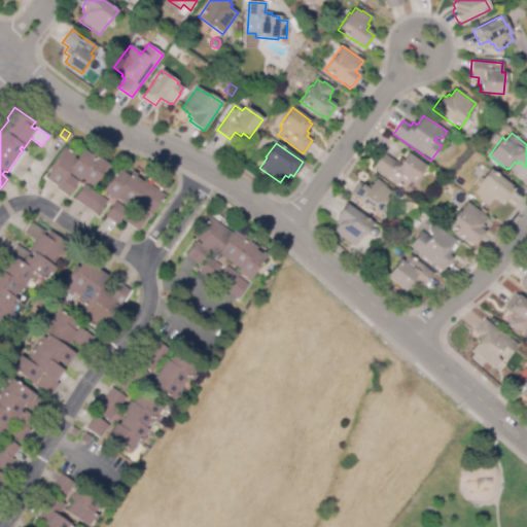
[(68,197),(56,187),(56,186),(45,179),(51,171),(48,169),(65,146),(75,154),(73,157),(75,160),(82,149),(94,157),(95,154),(107,164),(91,186),(80,178),(78,181),(68,173),(67,174),(78,182),(68,197)]
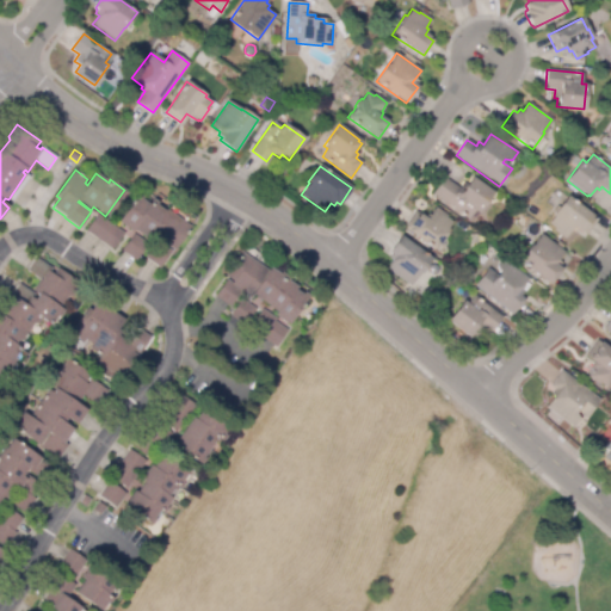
[(468,220),(433,193),(445,178),(460,189),(463,183),(467,185),(473,177),(494,192),(479,213),(474,210),(468,220)]
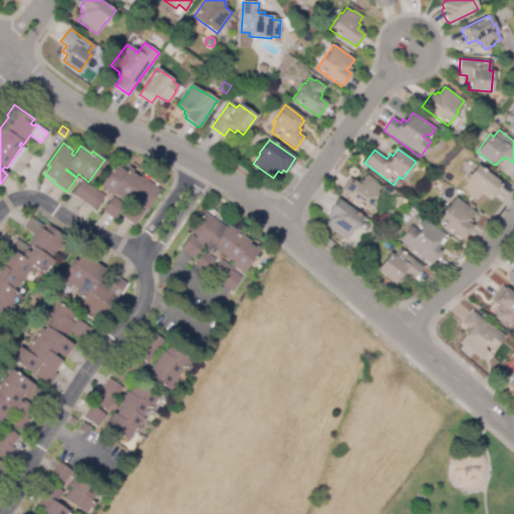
[(135,225),(119,215),(115,220),(102,211),(112,197),(125,206),(126,204),(112,194),(110,195),(99,187),(115,163),(120,166),(118,168),(124,172),(129,168),(133,171),(132,173),(139,178),(140,176),(161,191),(147,210),(141,206),(140,208),(145,211),(135,225)]
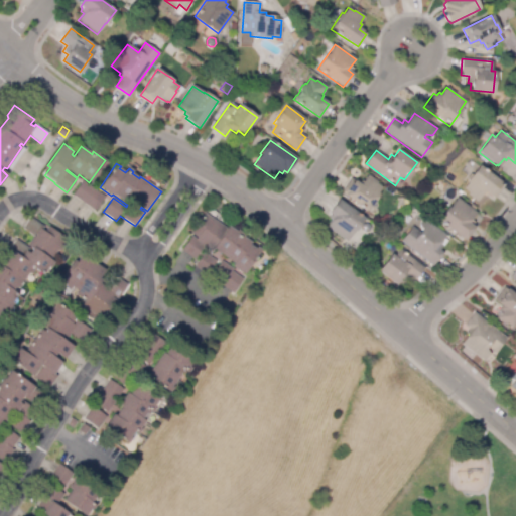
[(477,202),(468,195),(469,192),(464,188),(469,182),(467,181),(480,165),(504,185),(494,199),(487,192),(485,197),(483,195),(477,202)]
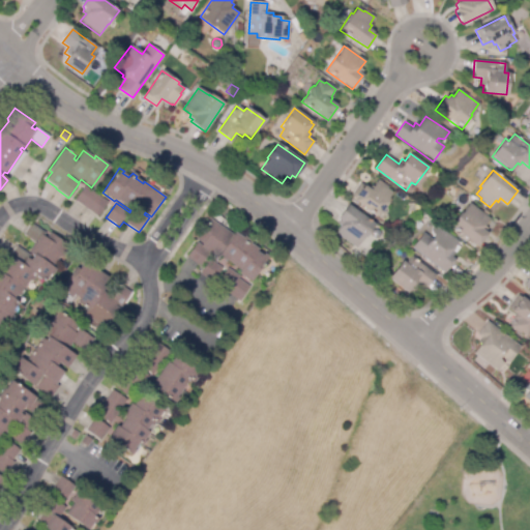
[(376,216),(350,198),(360,183),(369,189),(371,185),(373,187),(378,180),(387,187),(387,188),(392,194),(376,216)]
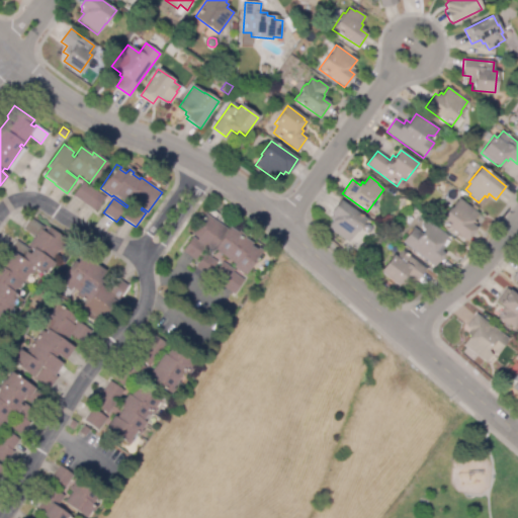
[(95,211),(73,196),(83,181),(83,182),(105,197),(95,211)]
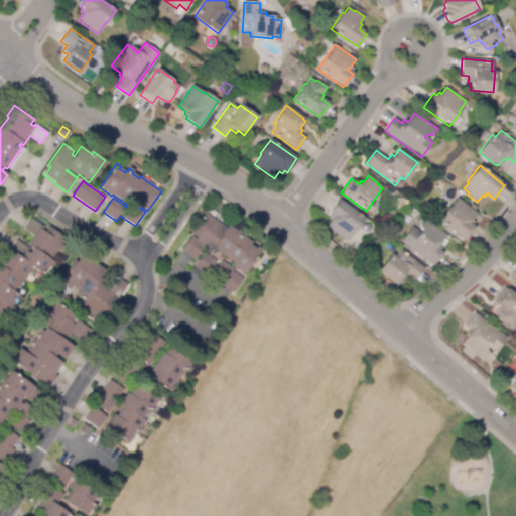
[(464,240),(438,221),(448,207),(449,208),(457,198),(477,213),(472,220),(475,222),(472,226),(474,227),(464,240)]
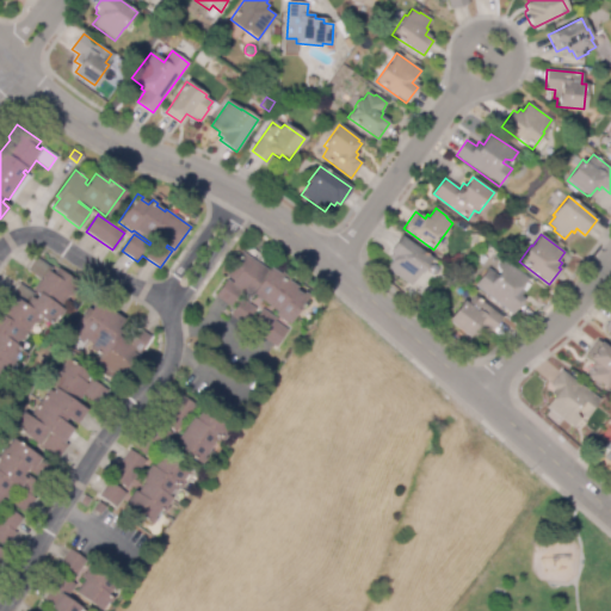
[(411,285),(388,269),(393,261),(389,258),(392,253),(389,252),(400,236),(430,258),(411,285)]
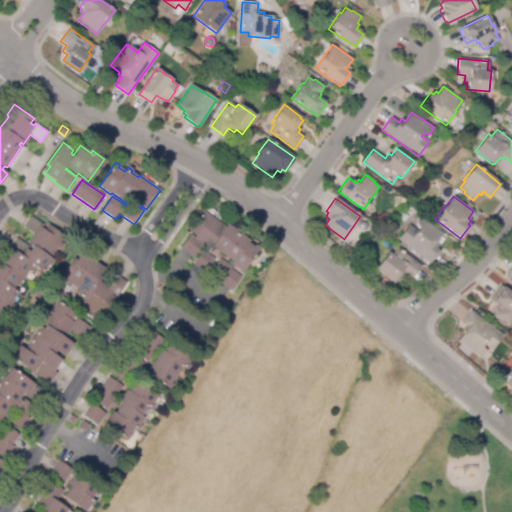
[(204,273),(190,263),(194,258),(181,248),(190,234),(194,237),(196,235),(190,231),(204,211),(225,227),(226,224),(234,230),(235,228),(242,233),(241,235),(249,240),(247,242),(253,246),(255,245),(259,248),(242,272),(230,264),(232,261),(207,243),(203,250),(214,258),(204,273)]
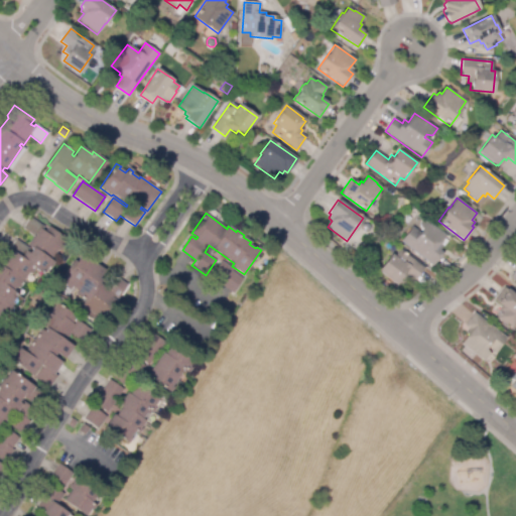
[(0,317),(0,266),(3,262),(1,260),(3,258),(0,256),(5,248),(9,249),(16,240),(29,249),(30,248),(27,245),(33,236),(23,228),(30,218),(42,227),(41,229),(45,231),(47,226),(68,241),(61,250),(57,250),(51,260),(53,262),(51,267),(47,268),(43,273),(35,268),(32,273),(28,274),(23,280),(24,280),(20,287),(14,287),(13,291),(17,294),(12,302),(12,304),(7,312),(5,312),(0,317)]
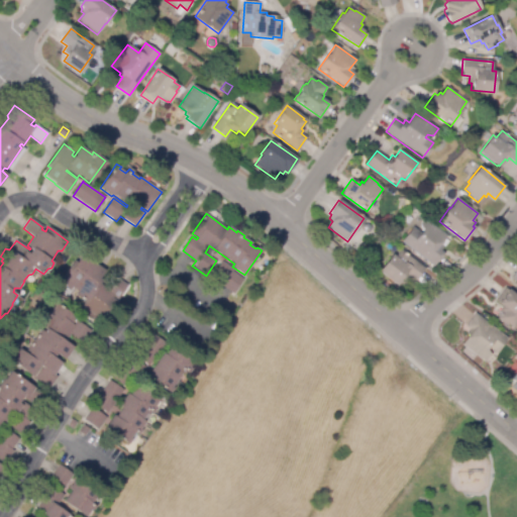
[(433,266),(402,241),(413,227),(421,232),(422,230),(420,225),(425,218),(447,235),(440,244),(443,246),(440,250),(443,252),(433,266)]
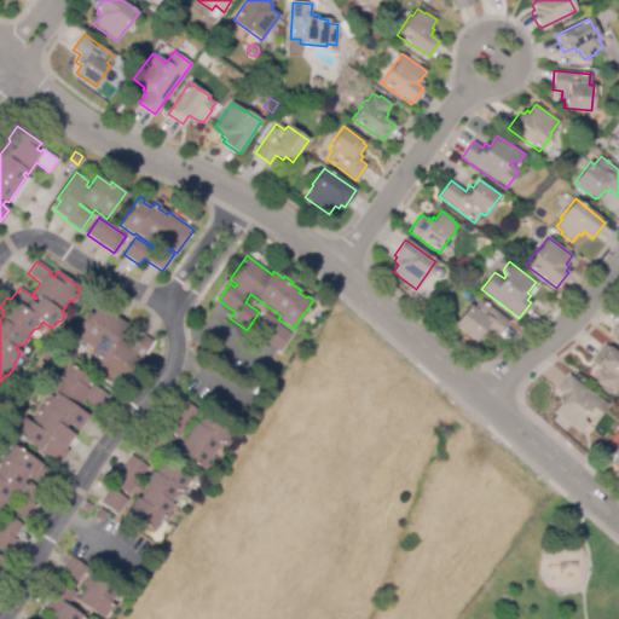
[(474,341),(453,325),(469,305),(473,308),(480,299),(508,320),(496,337),(485,328),(474,341)]
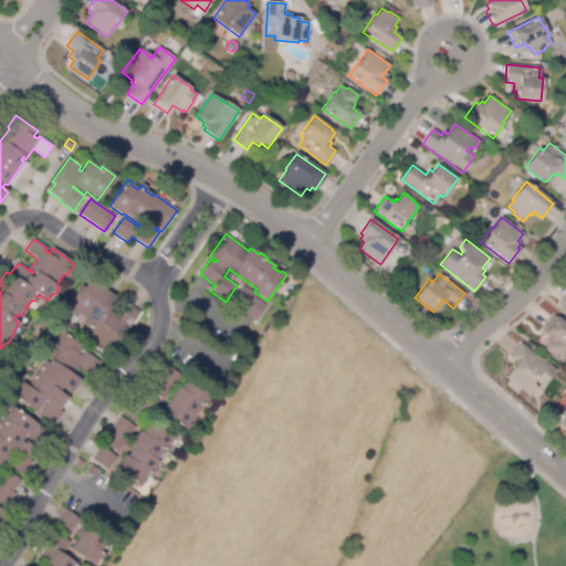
[(114,353),(90,336),(93,331),(82,323),(84,320),(77,315),(75,318),(63,310),(81,285),(84,286),(90,279),(115,296),(108,305),(111,307),(109,310),(117,316),(126,303),(139,312),(128,328),(124,325),(123,326),(129,331),(114,353)]
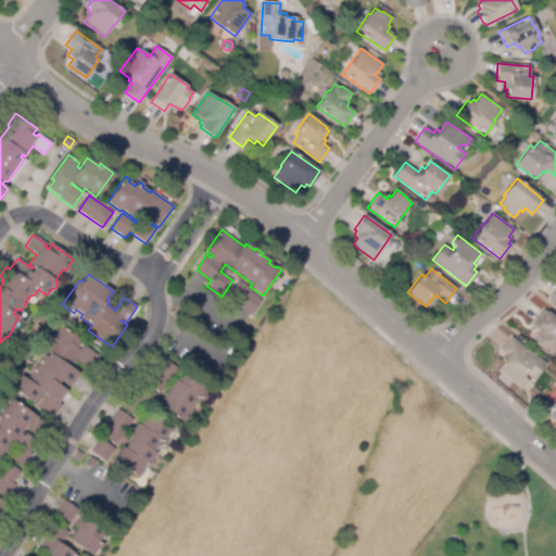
[(250,315),(237,306),(239,304),(228,295),(240,281),(250,289),(249,290),(262,300),(250,315)]
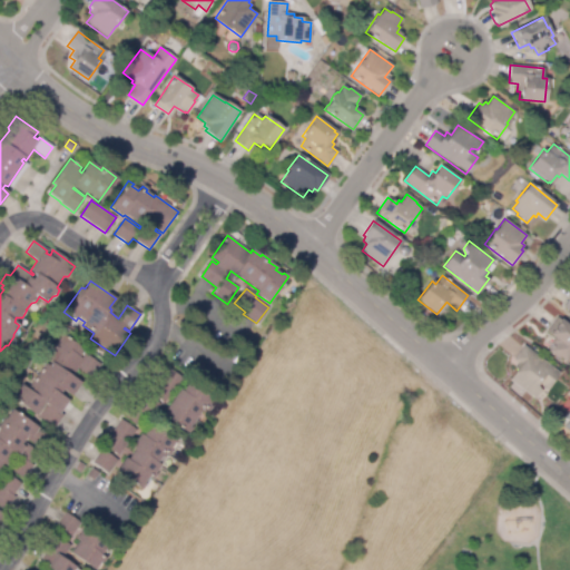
[(569,292),(560,307),(569,313),(569,292)]
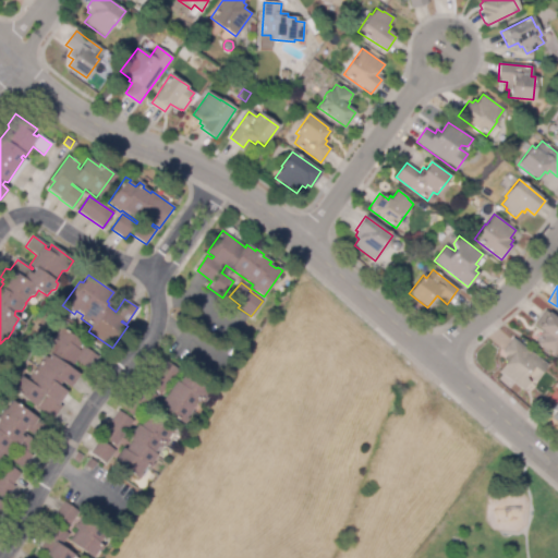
[(557,349),(554,354),(547,350),(546,351),(536,343),(542,336),(540,335),(542,330),(534,324),(545,310),(557,319),(557,349)]
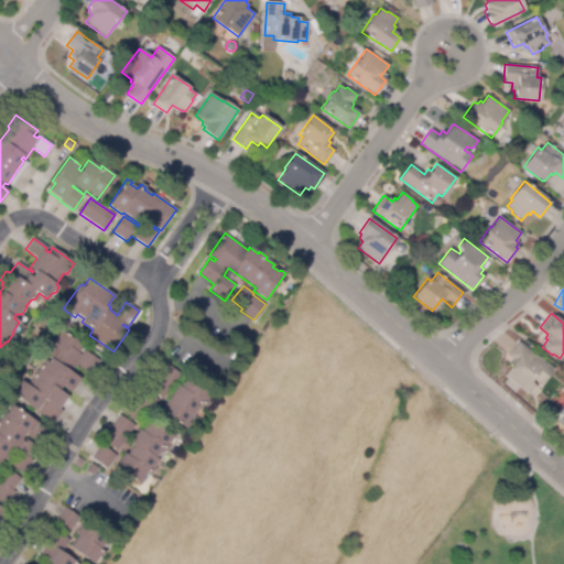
[(53,424),(39,413),(46,402),(44,400),(35,411),(10,392),(13,388),(14,389),(21,381),(26,384),(44,359),(47,361),(50,358),(45,355),(62,331),(84,346),(79,353),(80,354),(84,349),(99,361),(90,373),(77,365),(72,372),(80,379),(71,392),(62,387),(60,390),(67,397),(58,409),(63,411),(53,424)]
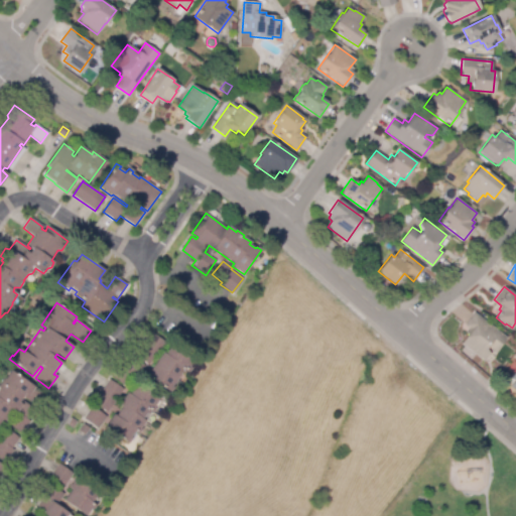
[(483,361),(462,344),(469,335),(466,333),(469,329),(465,326),(475,313),(506,338),(495,352),(488,347),(486,350),(488,354),(483,361)]
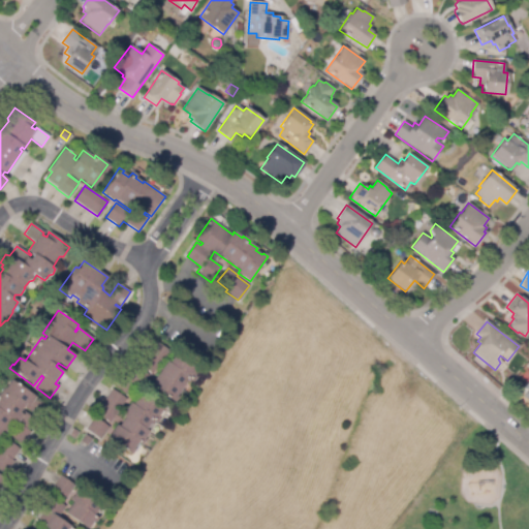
[(152,374),(137,363),(147,351),(149,352),(157,342),(170,353),(161,365),(160,364),(152,374)]
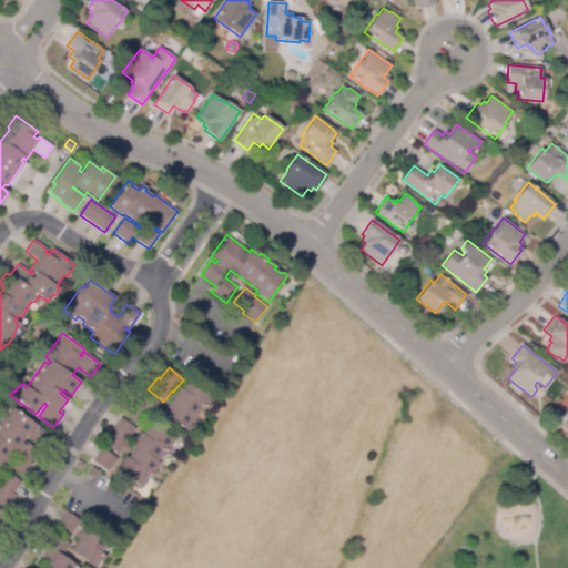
[(186,432),(161,413),(180,387),(182,389),(189,379),(213,396),(209,404),(210,406),(206,412),(203,409),(201,412),(200,411),(189,426),(190,427),(186,432)]
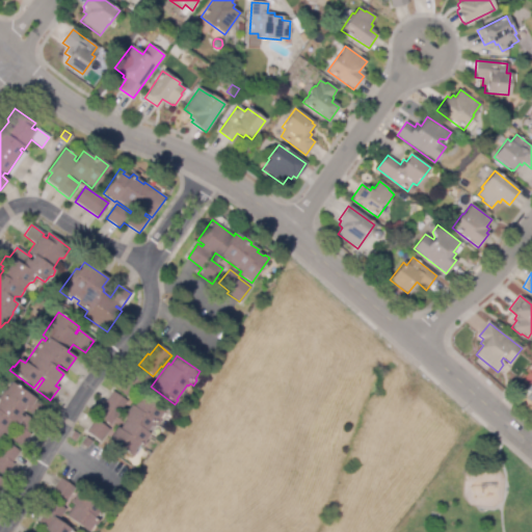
[(131,400),(116,389),(133,367),(148,378),(131,400)]
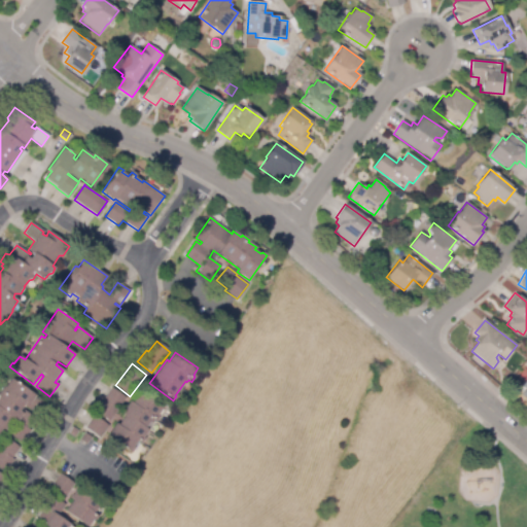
[(526,378),(518,391),(526,397),(526,378)]
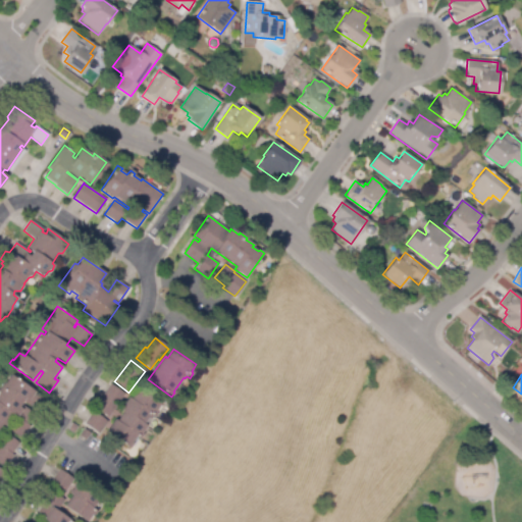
[(21,438),(7,428),(15,418),(12,415),(4,426),(2,424),(0,426),(0,386),(3,382),(4,383),(10,375),(44,399),(36,410),(24,403),(27,400),(24,399),(18,407),(20,409),(22,406),(35,415),(28,424),(30,426),(21,438)]
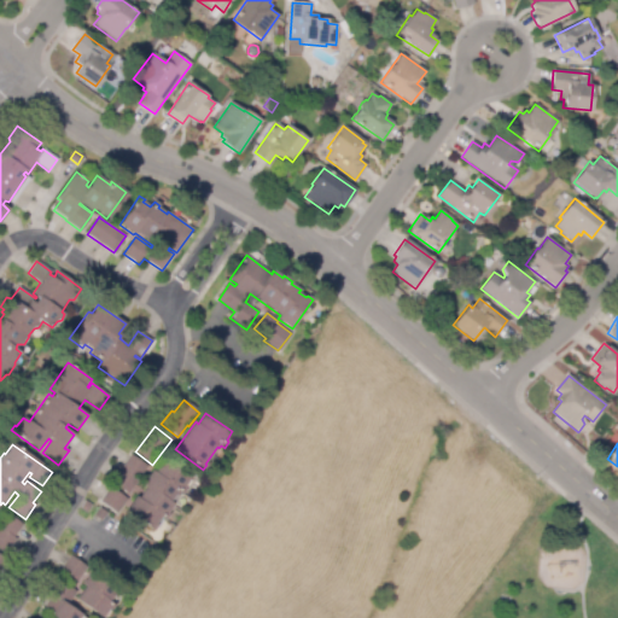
[(128,494),(112,482),(130,455),(147,466),(128,494)]
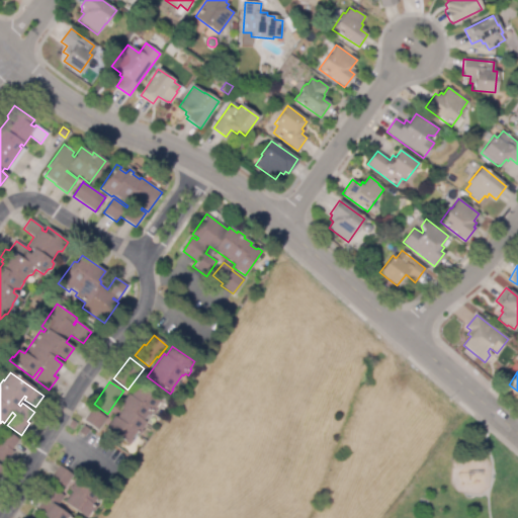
[(127,445),(105,428),(113,416),(115,418),(121,409),(119,407),(127,395),(130,397),(137,385),(159,401),(154,408),(156,409),(152,414),(151,413),(149,416),(147,415),(143,421),(145,423),(140,430),(141,431),(138,435),(135,433),(130,439),(131,440),(127,445)]
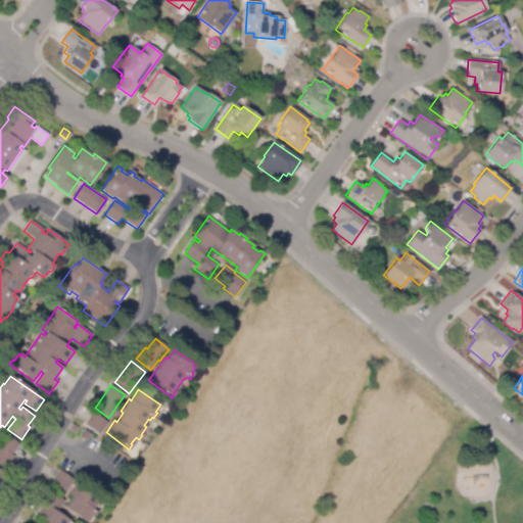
[(99,434),(85,424),(93,413),(107,423),(99,434)]
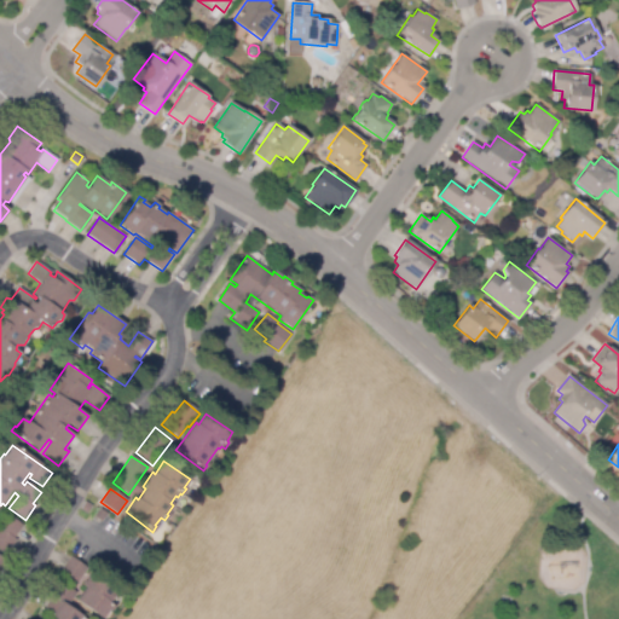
[(102,521),(94,515),(99,509),(106,514),(102,521)]
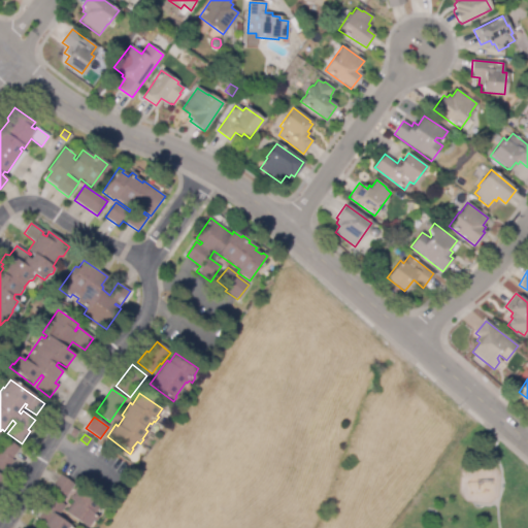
[(5,472),(0,468),(0,441),(3,437),(20,448),(11,459),(13,460),(5,472)]
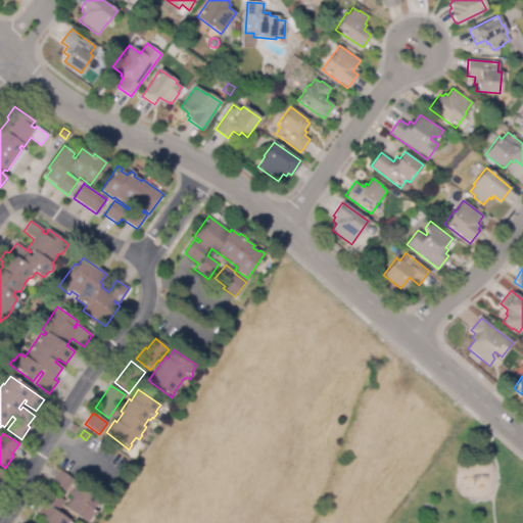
[(64,491),(51,481),(59,470),(74,480),(64,491)]
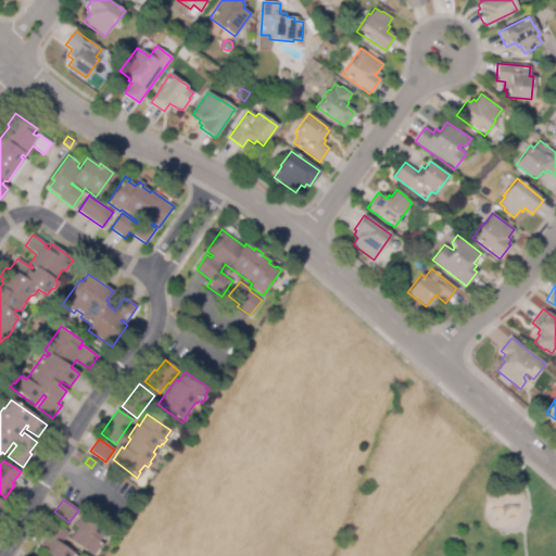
[(91,555),(68,539),(77,527),(74,525),(84,513),(108,531),(104,536),(102,535),(98,541),(102,545),(99,548),(98,548),(91,555)]
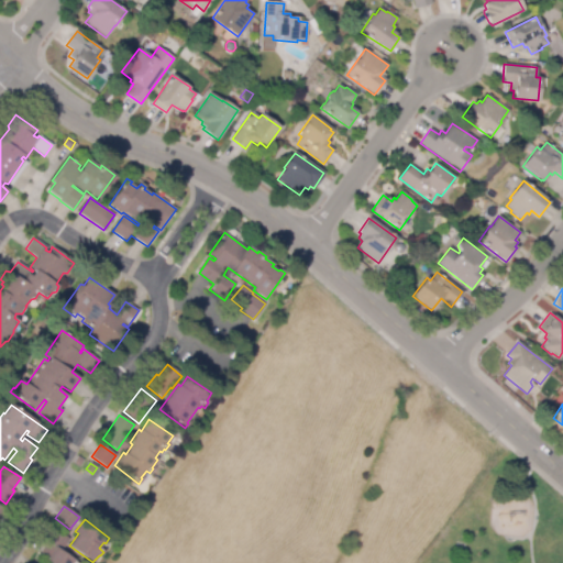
[(32,562),(34,561),(36,562),(51,562),(40,554),(47,544),(45,542),(55,529),(69,540),(62,551),(74,561),(73,562),(32,562)]
